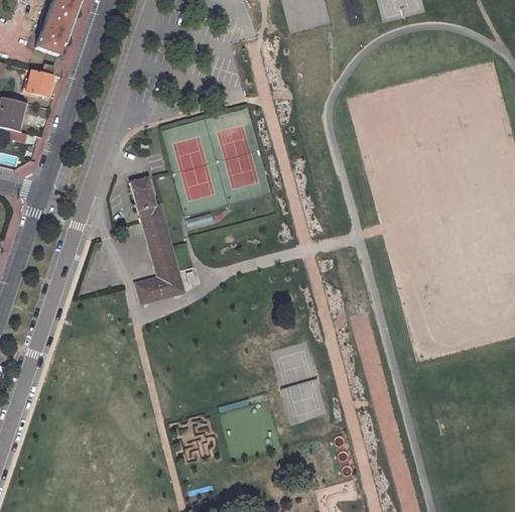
[(52,0),(44,23),(42,22),(40,29),(41,29),(36,46),(58,54),(78,0),(50,0),(52,0)]
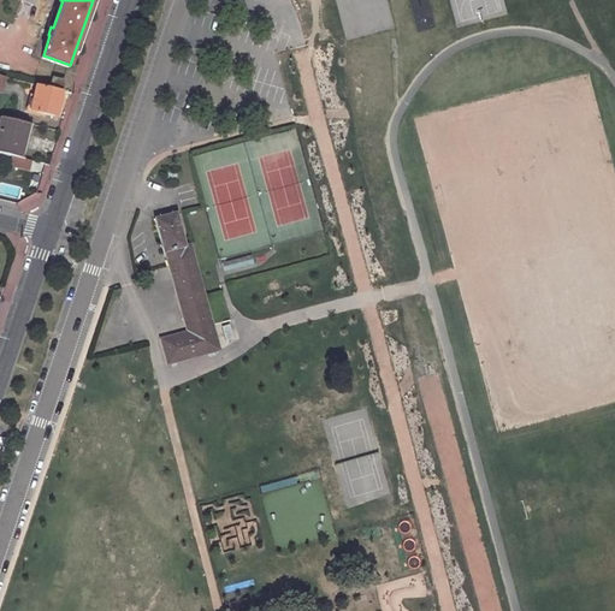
[(64,77),(53,75),(49,85),(60,88),(64,77)]
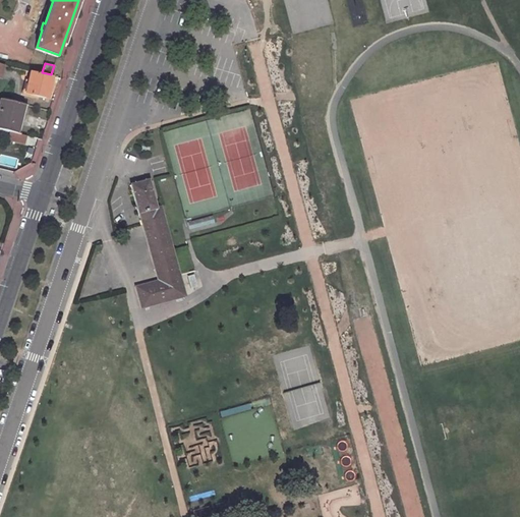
[(32,69),(26,91),(47,96),(52,74),(51,74),(42,72),(32,69)]
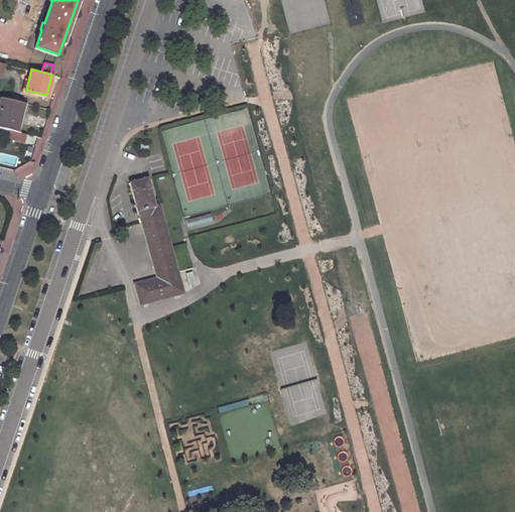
[(27,101),(2,95),(0,102),(0,125),(20,130),(27,101)]
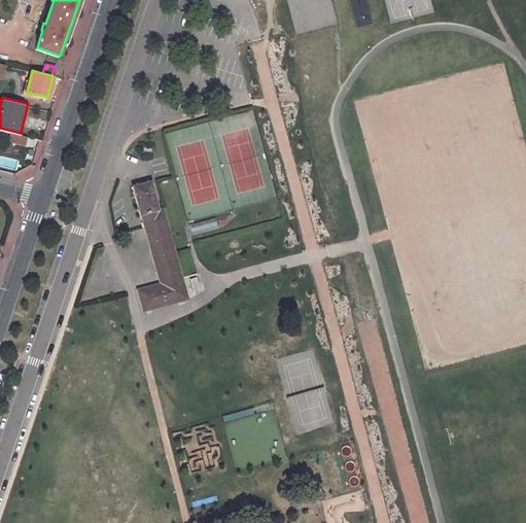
[(139,211),(156,207),(148,179),(131,183),(139,211)]
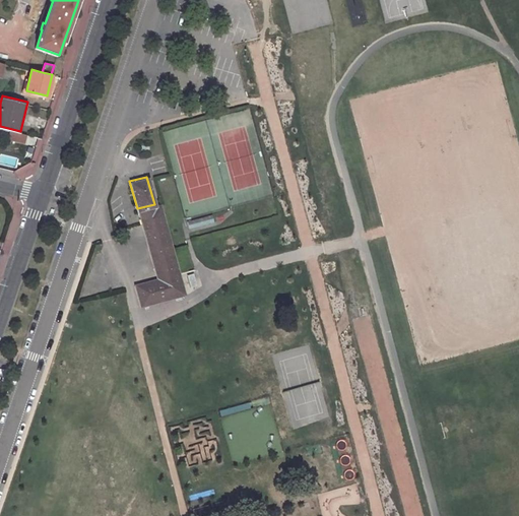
[(133,281),(139,304),(186,291),(160,202),(154,204),(137,208),(141,222),(156,274),(133,281)]
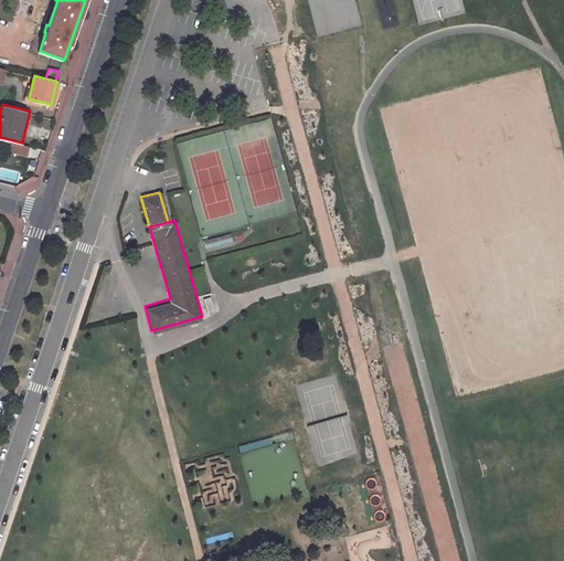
[(215,306),(212,292),(200,295),(204,309),(215,306)]
